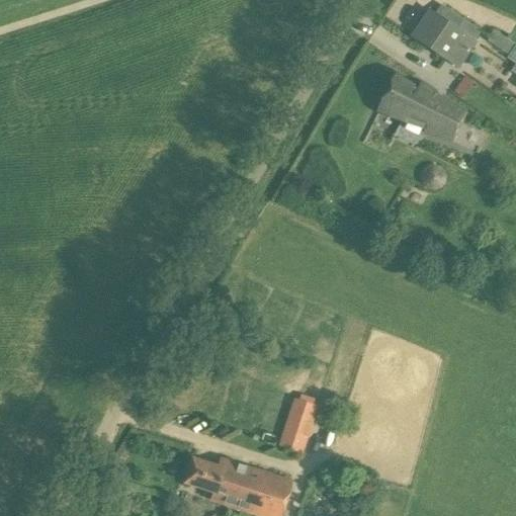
[(458,65),(476,39),(430,9),(413,34),(458,65)]
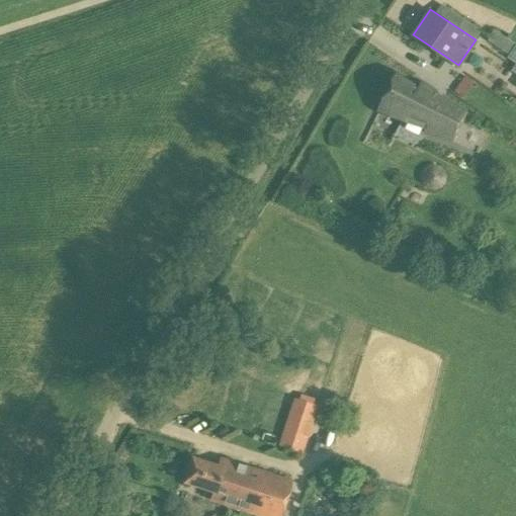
[(515,41),(496,28),(489,39),(509,53),(515,44),(515,41)]
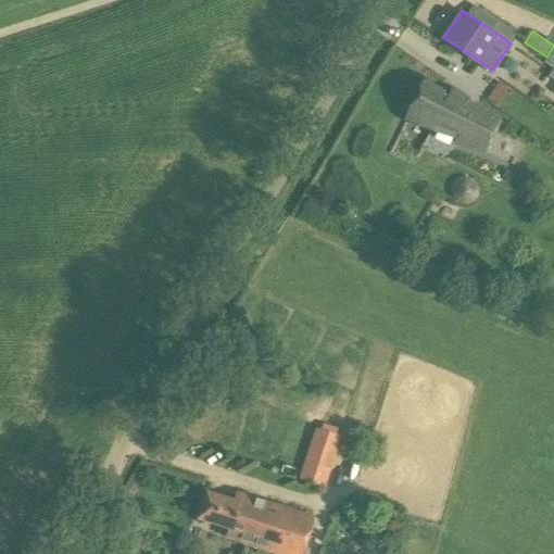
[(457,137),(485,147),(499,118),(475,102),(473,106),(467,103),(469,99),(453,88),(449,93),(427,79),(407,120),(410,121),(411,118),(435,127),(439,120),(463,128),(461,131),(457,137)]
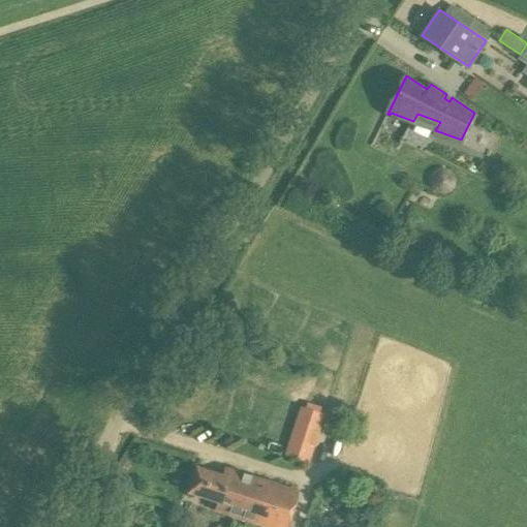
[(310,461),(326,412),(301,405),(285,453),(310,461)]
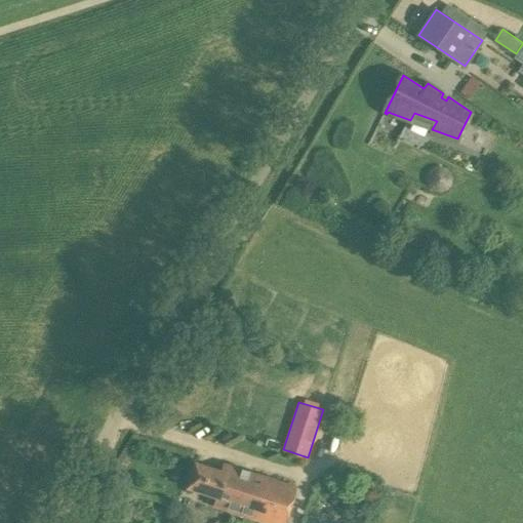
[(270,522),(283,522),(296,486),(224,463),(220,471),(196,463),(188,487),(217,497),(214,505),(270,522)]
